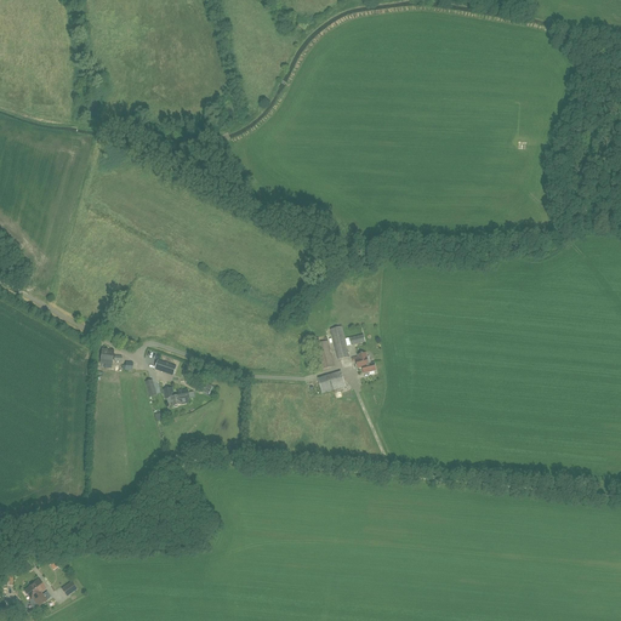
[(339,360),(349,357),(342,328),(331,330),(339,360)]
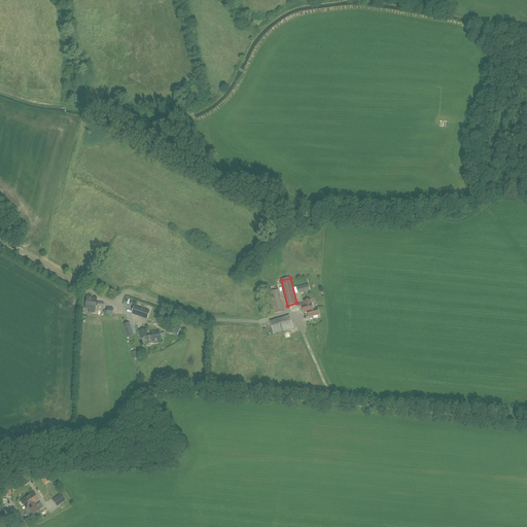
[(296,287),(297,293),(310,290),(309,284),(296,287)]
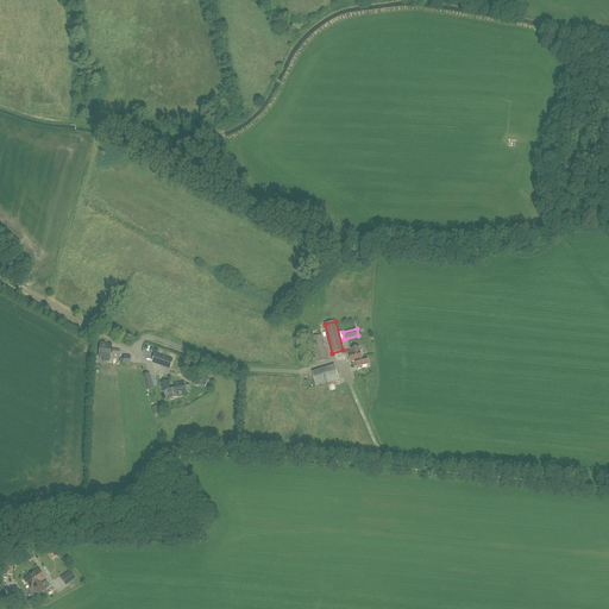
[(315,363),(327,359),(321,334),(309,338),(315,363)]
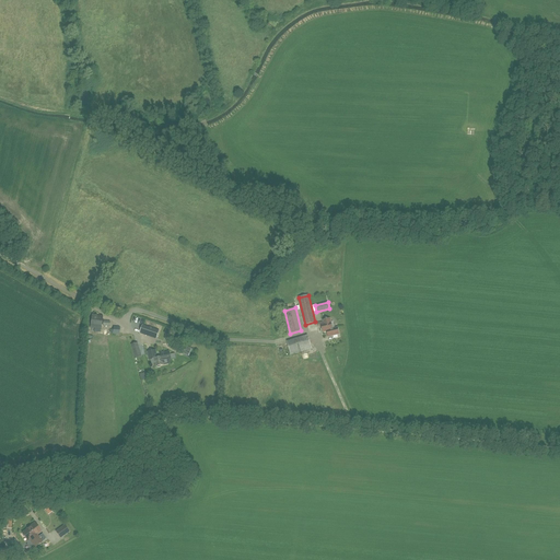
[(92,314),(90,327),(101,329),(102,326),(103,316),(92,314)]
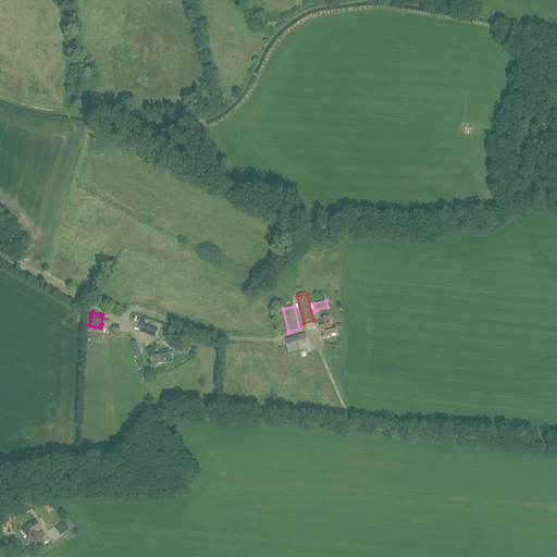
[(331,327),(327,317),(322,318),(322,320),(316,322),(317,324),(319,324),(321,331),(324,330),(325,332),(326,331),(327,330),(326,329),(331,327)]
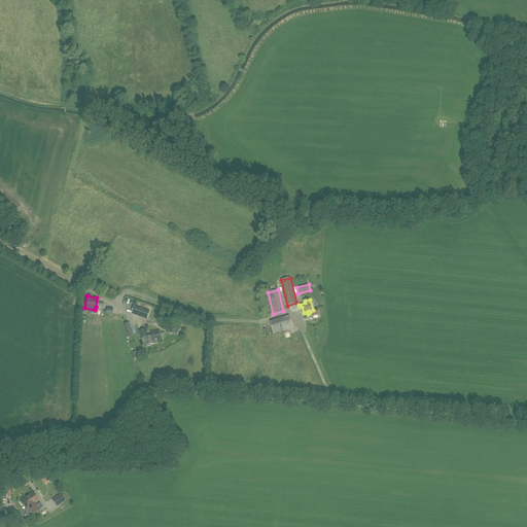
[(149,311),(134,306),(132,314),(147,319),(149,311)]
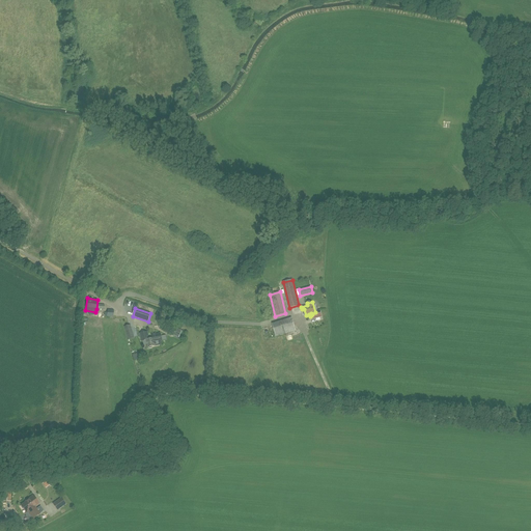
[(311,315),(310,316),(311,319),(322,316),(319,311),(315,312),(311,313),(312,314),(311,315)]
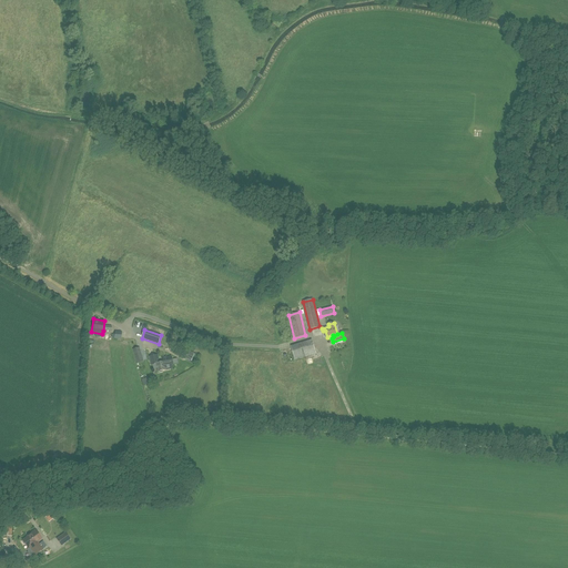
[(294,361),(316,354),(312,340),(291,346),(294,361)]
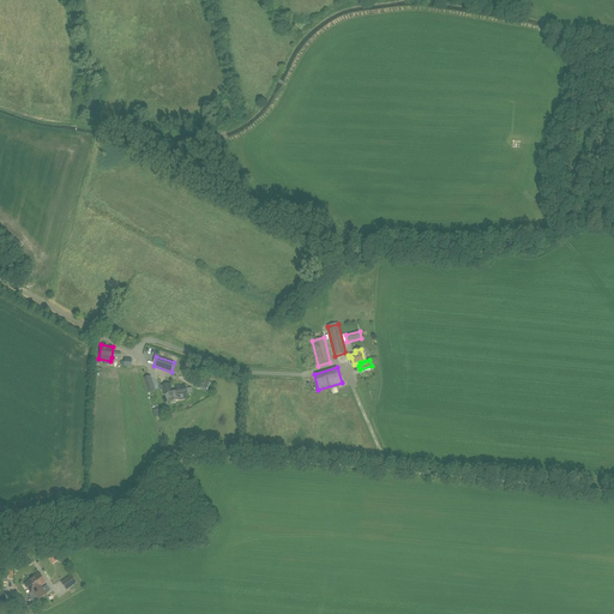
[(150,391),(155,390),(150,375),(145,378),(150,391)]
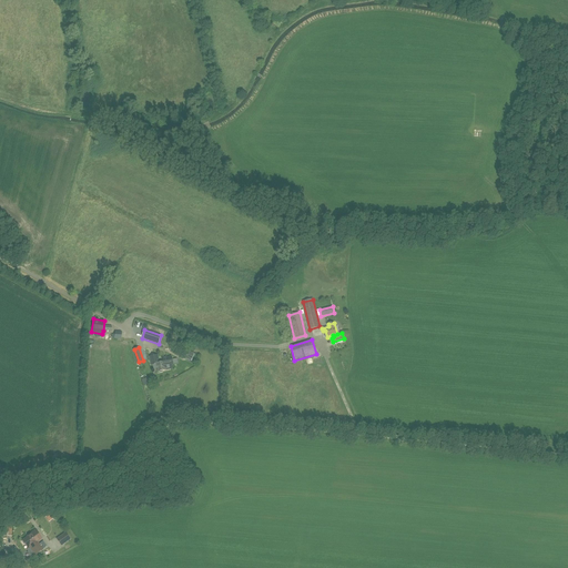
[(164,362),(163,362),(160,363),(158,355),(150,357),(151,365),(156,364),(159,372),(160,373),(163,372),(163,371),(165,371),(164,362)]
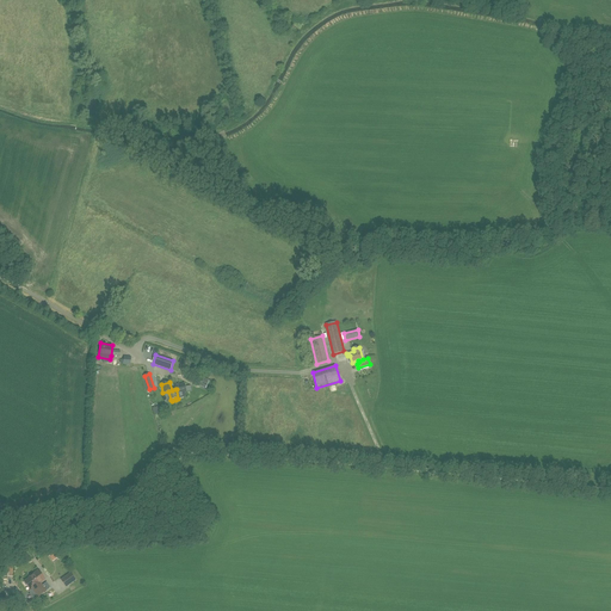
[(177,389),(178,399),(185,396),(185,393),(186,393),(185,384),(179,386),(179,384),(176,386),(176,389),(177,389)]
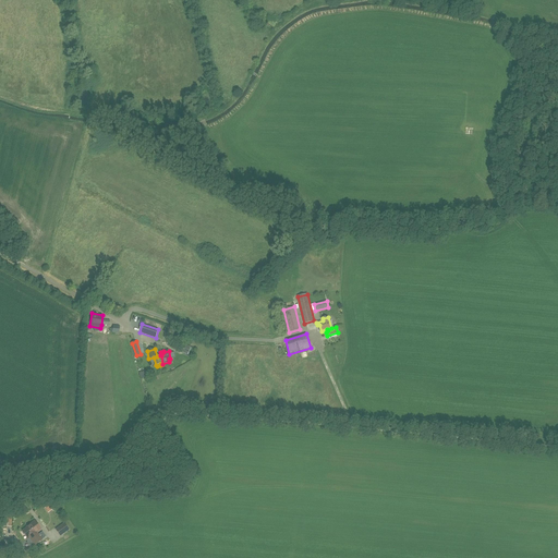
[(2,526),(11,526),(11,516),(2,516),(2,526)]
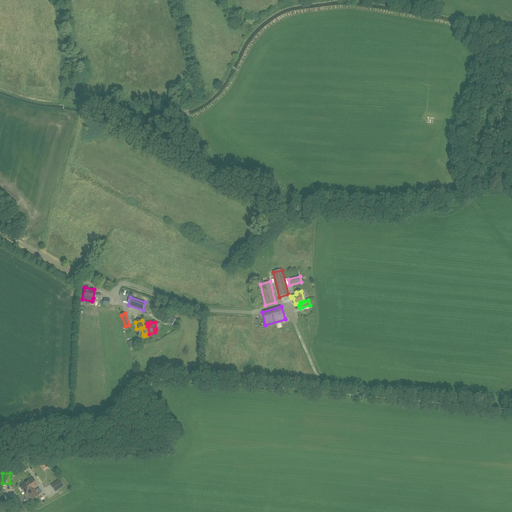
[(26,483),(24,484),(26,488),(27,487),(28,485),(31,488),(30,489),(30,490),(27,493),(25,494),(23,495),(25,498),(24,498),(25,499),(29,496),(32,500),(42,492),(39,488),(35,491),(33,488),(37,485),(32,478),(25,482),(26,483)]
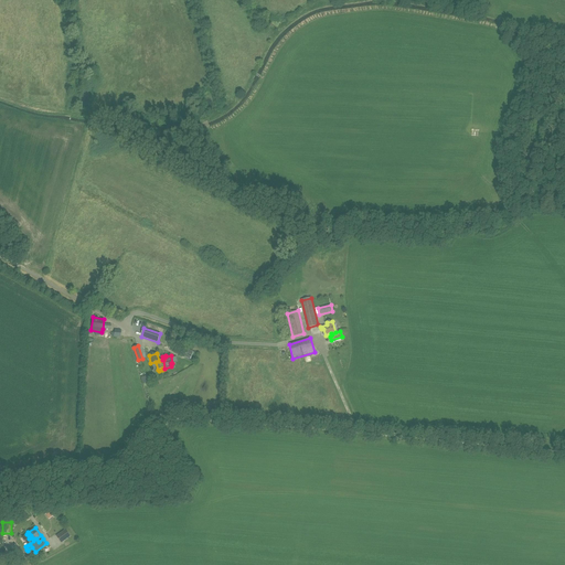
[(65,530),(56,536),(61,542),(70,536),(65,530)]
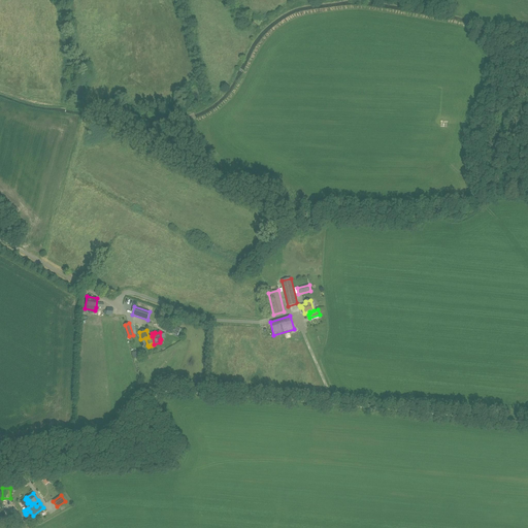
[(26,509),(28,508),(31,505),(31,504),(32,503),(29,500),(28,502),(27,503),(25,499),(21,502),(26,509)]
